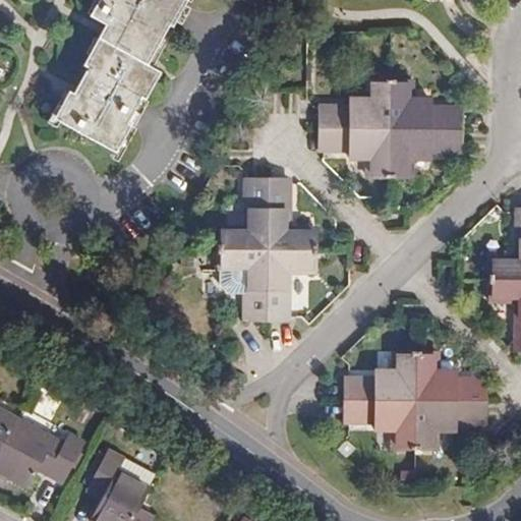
[(88,0),(83,11),(96,17),(104,21),(96,35),(90,50),(82,46),(76,59),(80,61),(70,80),(78,84),(74,92),(67,89),(62,85),(57,98),(62,100),(54,118),(112,150),(155,67),(141,60),(162,21),(169,23),(180,0),(88,0)]
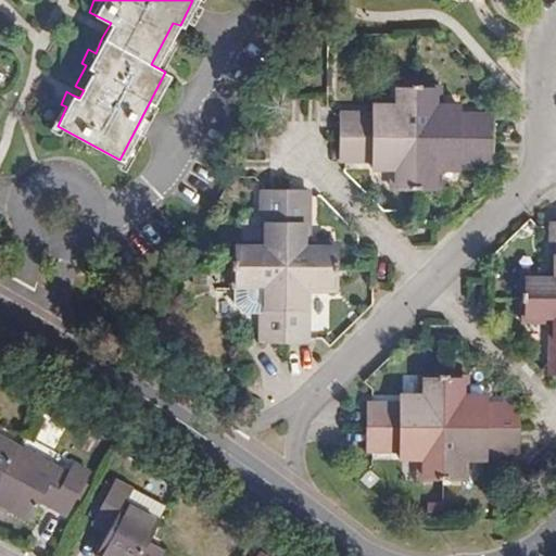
[(111,23),(102,19),(95,33),(102,37),(111,23)]
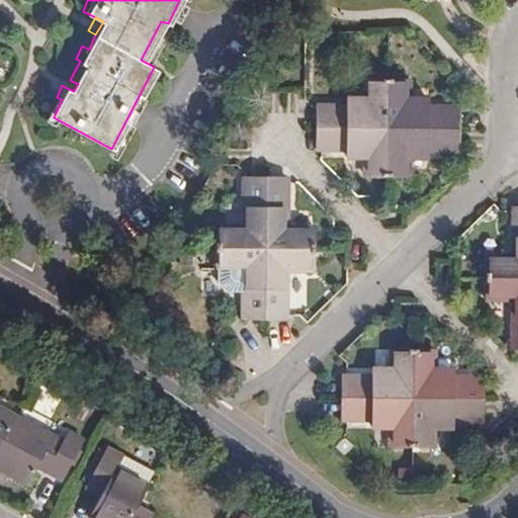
[(95,34),(88,30),(82,46),(89,50),(95,34)]
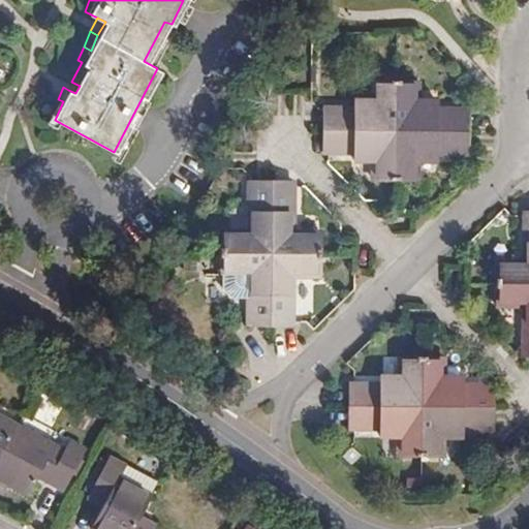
[(375,109),(356,109),(323,109),(324,149),(354,150),(374,150),(374,158),(374,179),(416,178),(416,159),(416,150),(436,150),(466,150),(466,109),(436,109),(415,109),(415,98),(415,80),(376,80),(375,98),(375,109)]
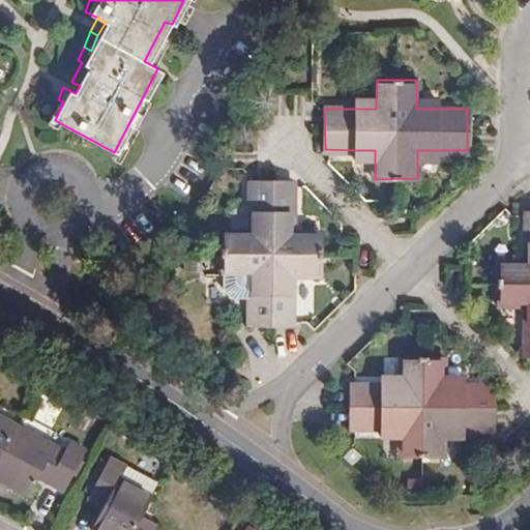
[(71,82),(68,90),(76,93),(80,86),(71,82)]
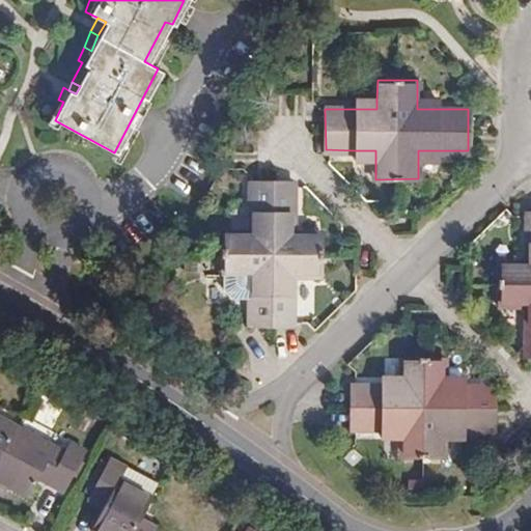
[(376,109),(376,99),(357,98),(358,109),(376,109)]
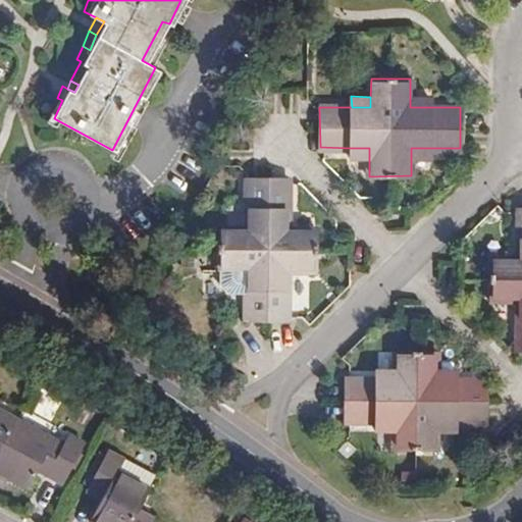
[(430,97),(410,97),(410,107),(430,107),(430,97)]
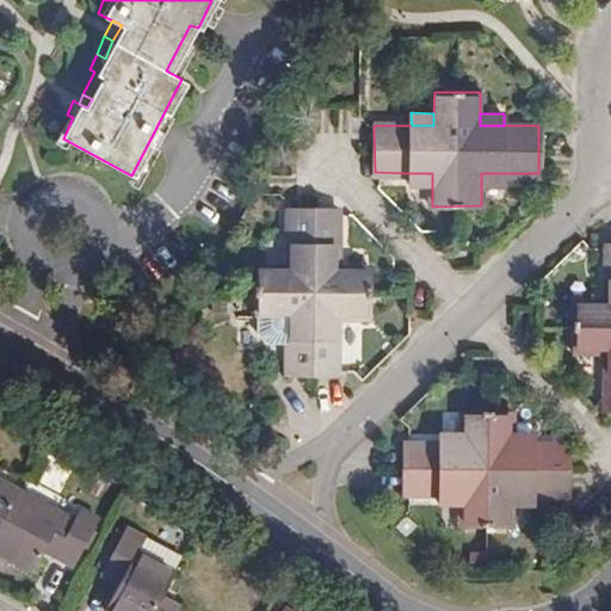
[(409,184),(432,183),(432,173),(409,173),(409,184)]
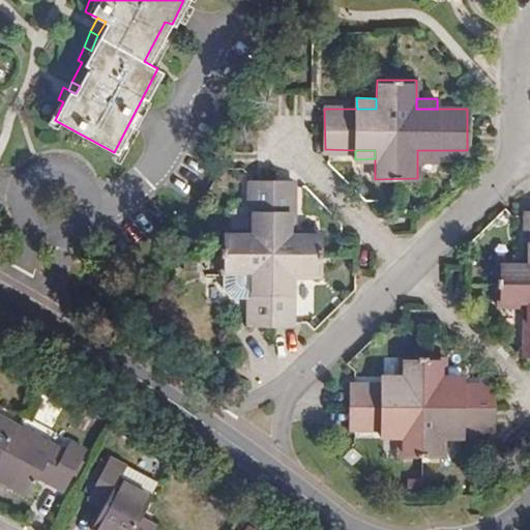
[(417,150),(417,159),(437,159),(437,150),(417,150)]
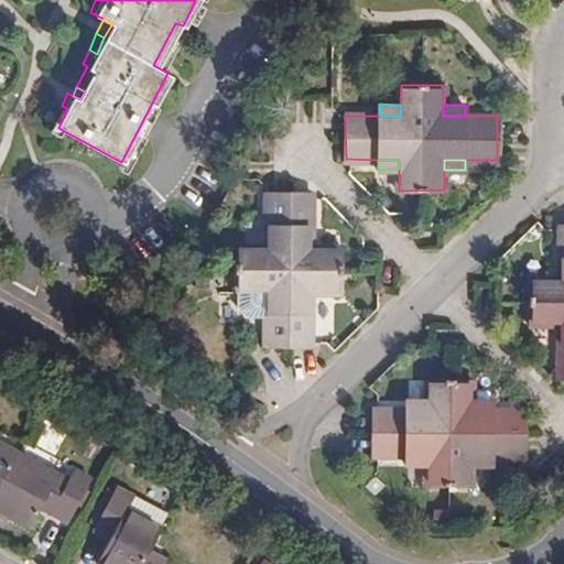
[(342,247),(311,247),(310,192),(267,191),(267,246),(237,246),(237,291),(264,290),(264,346),(311,346),(311,291),(342,291),(342,247)]
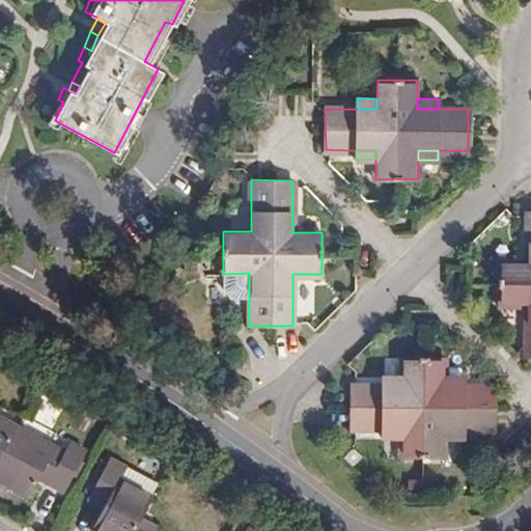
[(530,355),(530,354),(530,208),(528,210),(529,260),(501,260),(500,282),(500,302),(529,302),(530,355)]
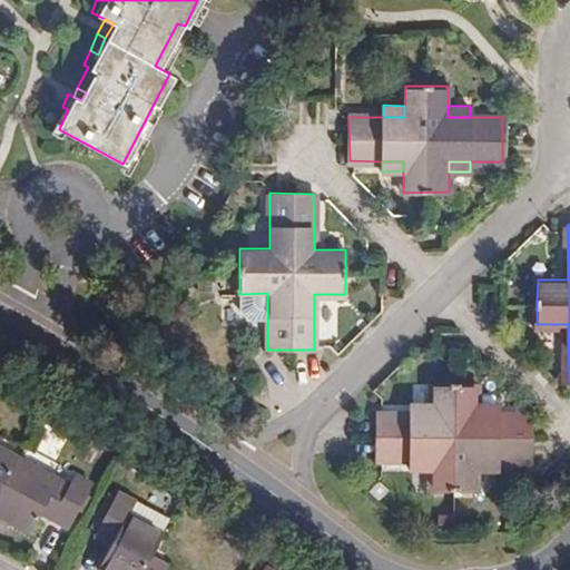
[(431,402),(431,411),(411,411),(377,411),(376,458),(410,458),(433,459),(433,470),(433,490),(477,490),(477,470),(475,458),(499,458),(532,459),(532,412),(499,412),(475,412),(475,402),(475,380),(430,380),(431,402)]
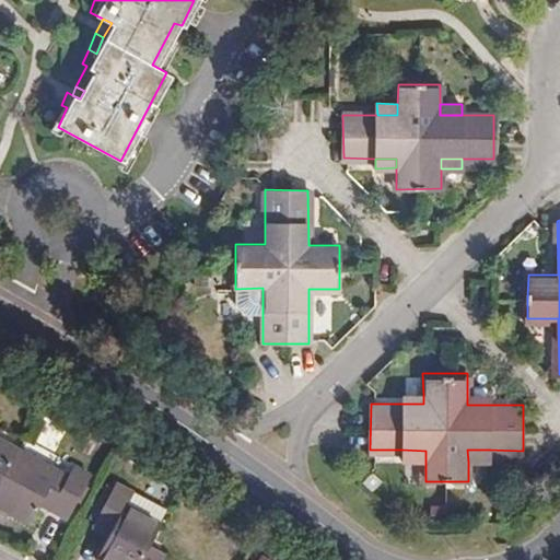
[(423,404),(423,395),(404,394),(404,404),(423,404)]
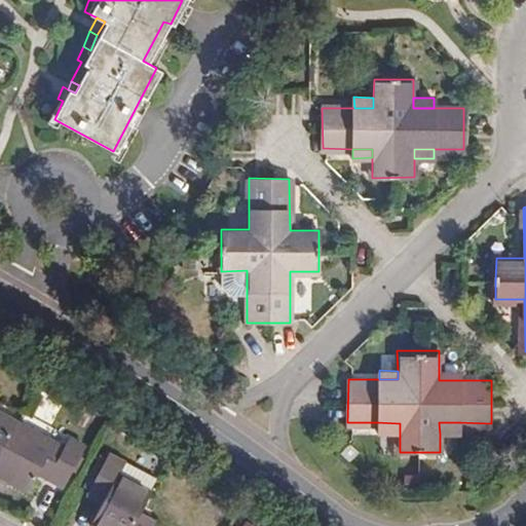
[(460,371),(439,371),(439,380),(460,380),(460,371)]
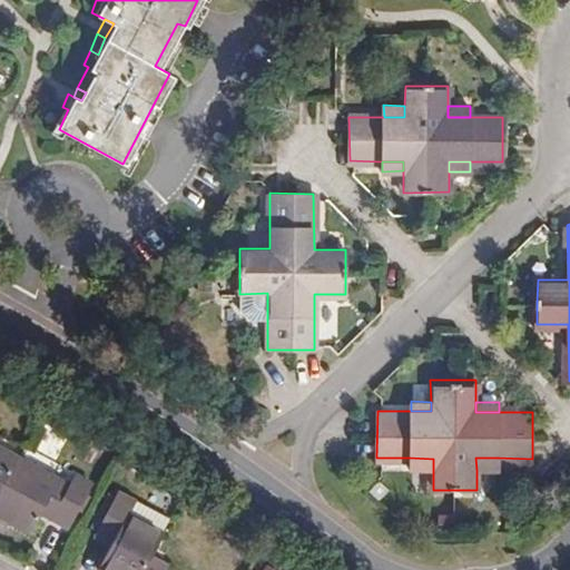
[(0,494),(23,451),(0,439),(0,494)]
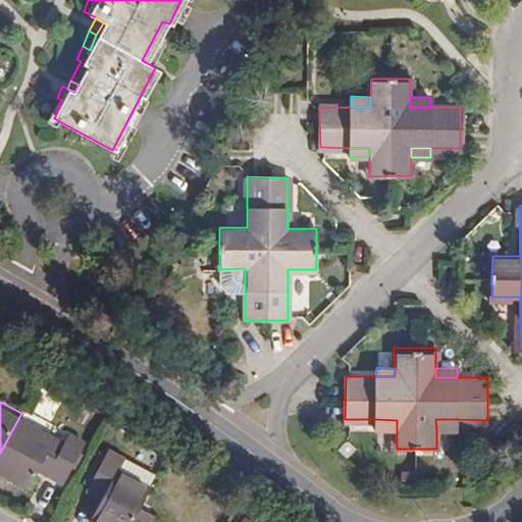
[(65,437),(21,413),(0,453),(0,468),(32,485),(41,467),(64,479),(87,437),(70,428),(65,437)]
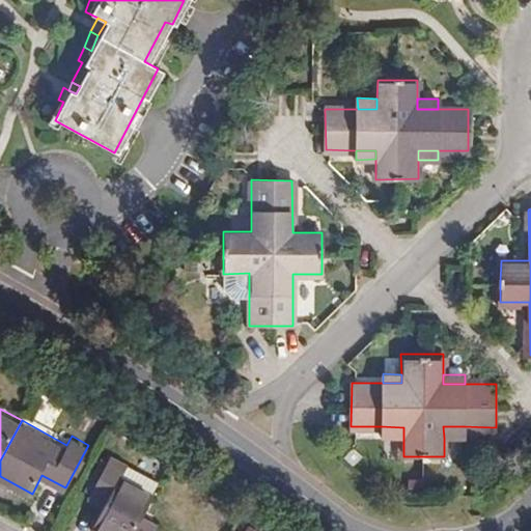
[(403,427),(382,426),(382,438),(403,438),(403,427)]
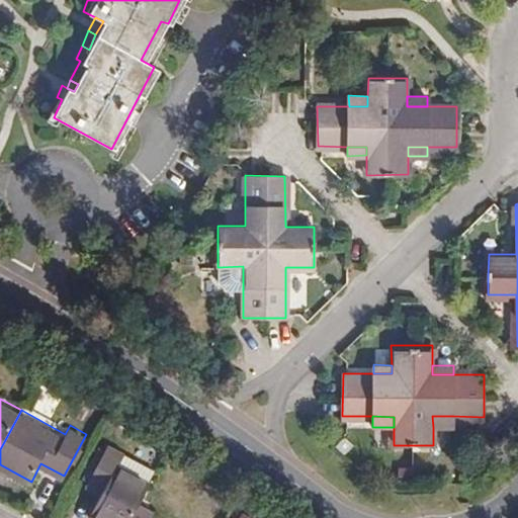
[(432,416),(433,427),(453,427),(453,416),(432,416)]
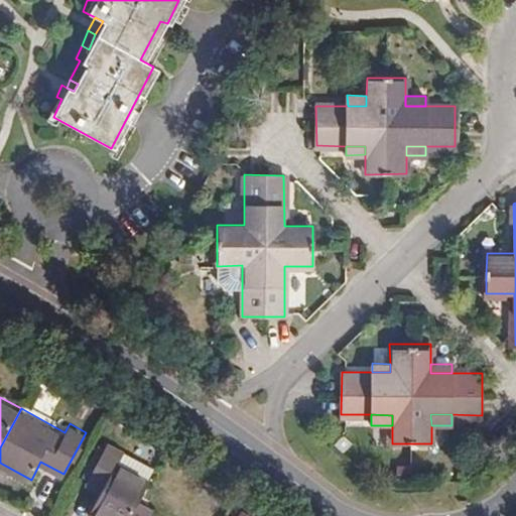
[(131,515),(140,501),(150,480),(147,479),(118,463),(125,448),(125,447),(110,438),(92,472),(94,473),(107,481),(103,488),(91,509),(103,515),(131,515)]
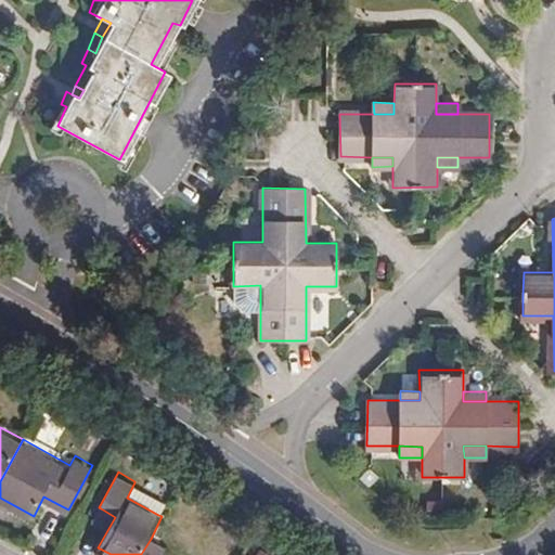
[(127,498),(158,515),(166,501),(134,482),(127,498)]
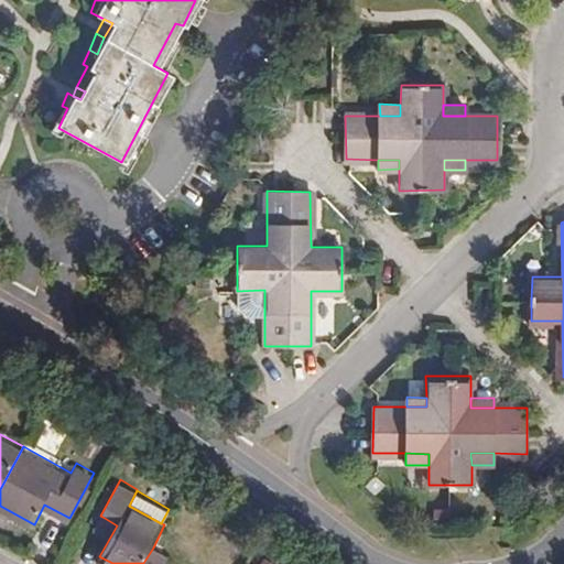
[(97,523),(112,533),(117,525),(102,517),(97,523)]
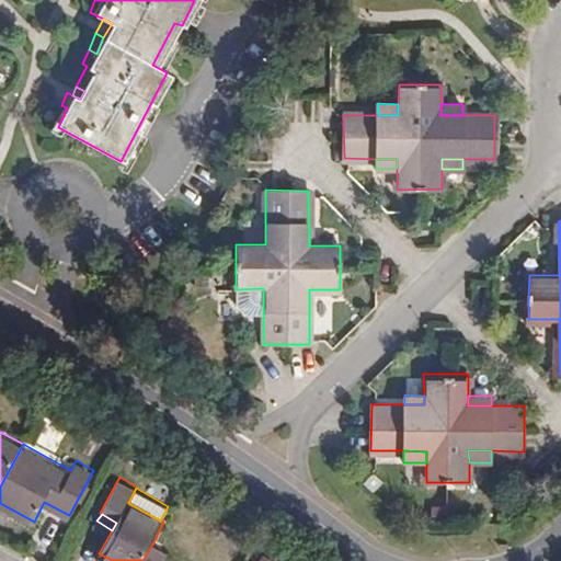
[(142,560),(163,560),(168,553),(152,545),(142,560)]
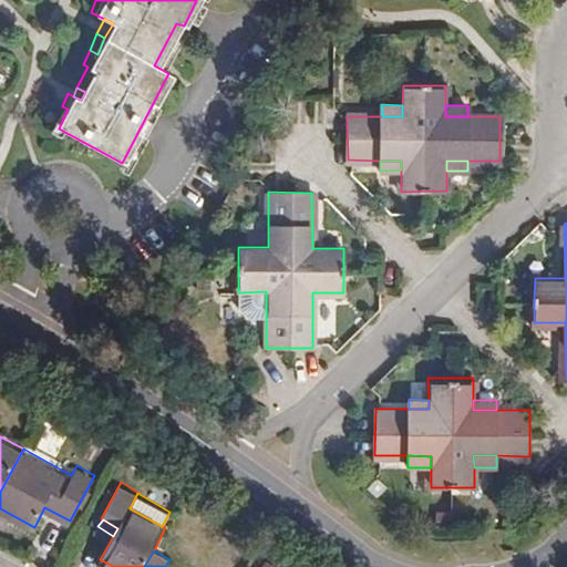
All buildings are outlined.
